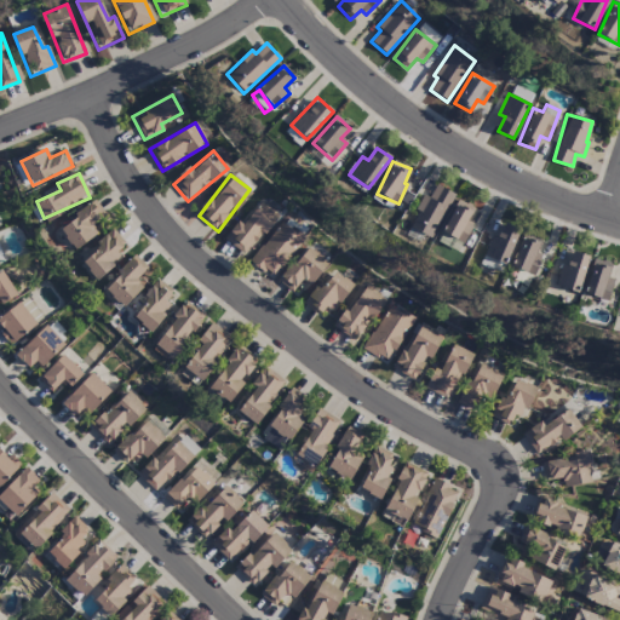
[(408,227),(431,239),(454,195),(435,184),(429,197),(424,196),(408,227)]
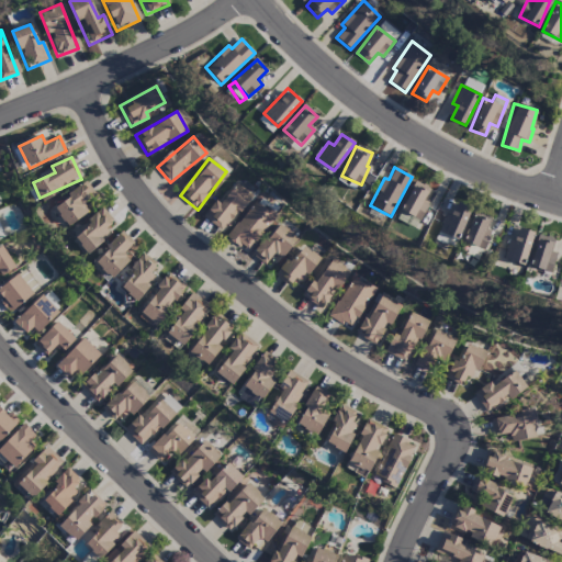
[(89,213),(83,203),(94,195),(86,181),(64,194),(67,200),(54,206),(66,226),(89,213)]
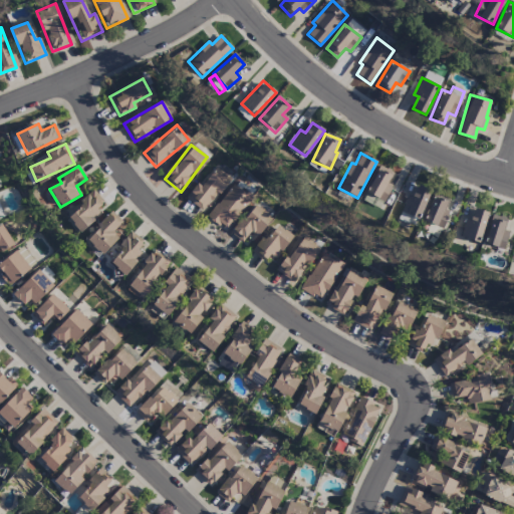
[(205,212),(228,177),(215,168),(201,188),(196,184),(185,199),(205,212)]
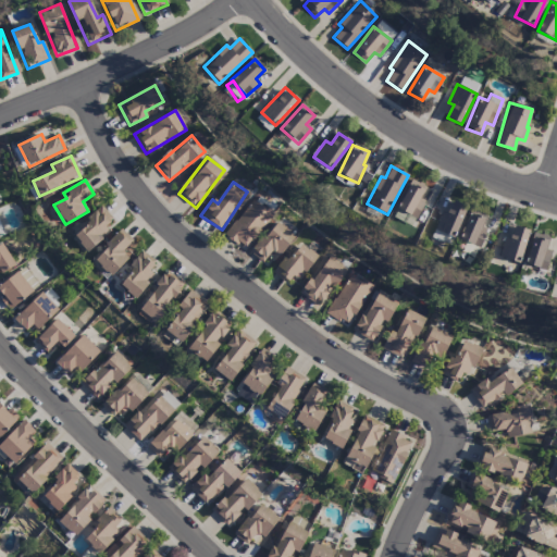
[(412,226),(423,201),(419,200),(424,189),(408,183),(393,218),(412,226)]
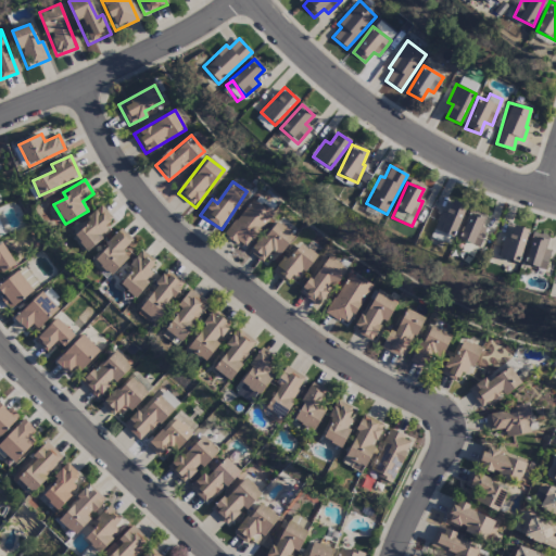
[(244,250),(273,213),(252,198),(224,235),(244,250)]
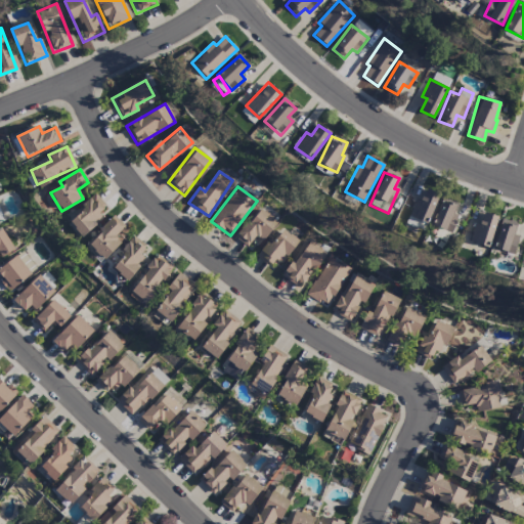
[(416,200),(407,216),(426,224),(439,195),(426,188),(420,202),(416,200)]
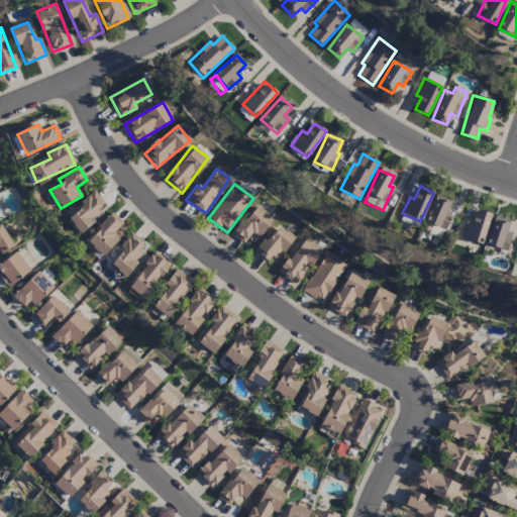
[(83,208),(69,219),(79,231),(107,208),(93,191),(79,203),(83,208)]
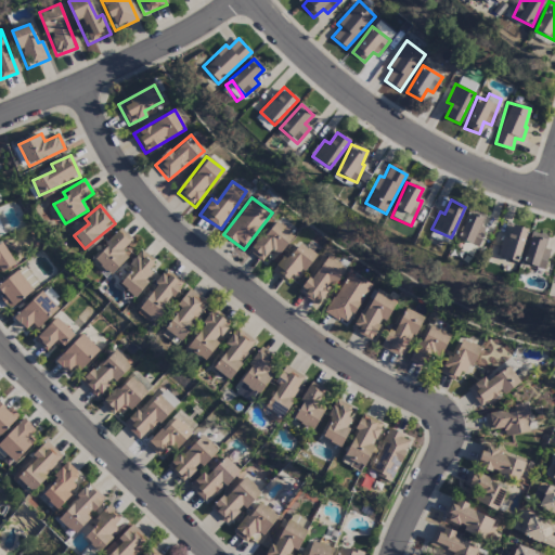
[(479,228),(482,218),(468,211),(457,239),(477,247),(485,230),(479,228)]
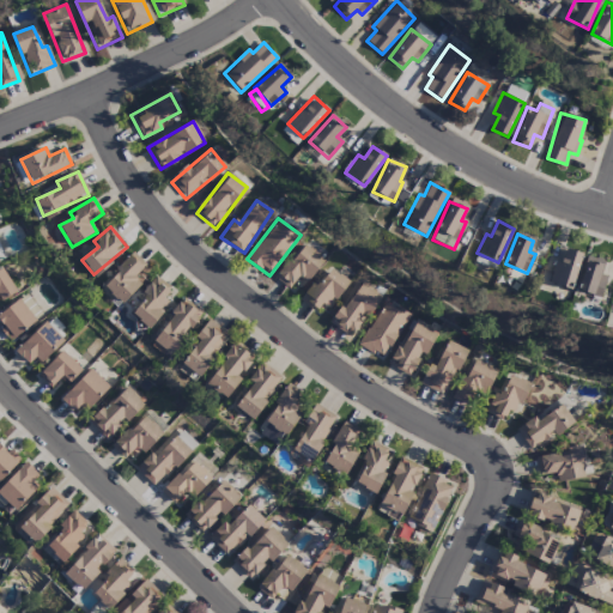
[(298,277),(307,283),(325,259),(303,243),(277,279),(289,289),(298,277)]
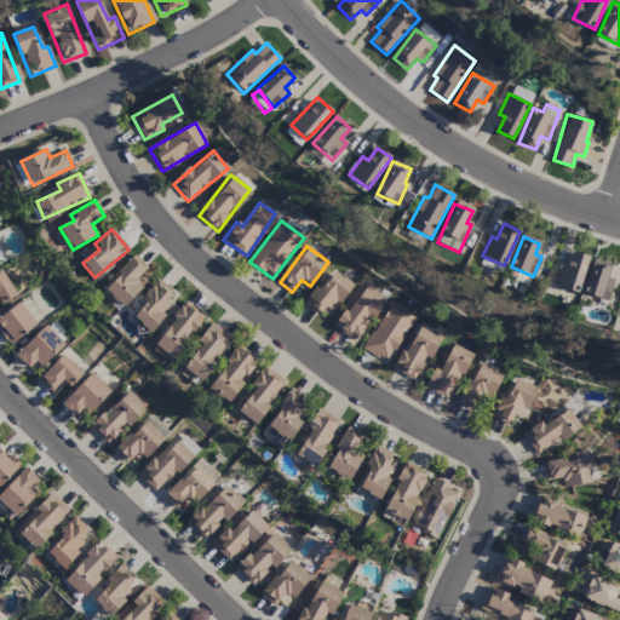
[(568,267),(560,265),(555,287),(579,292),(587,256),(570,252),(568,267)]
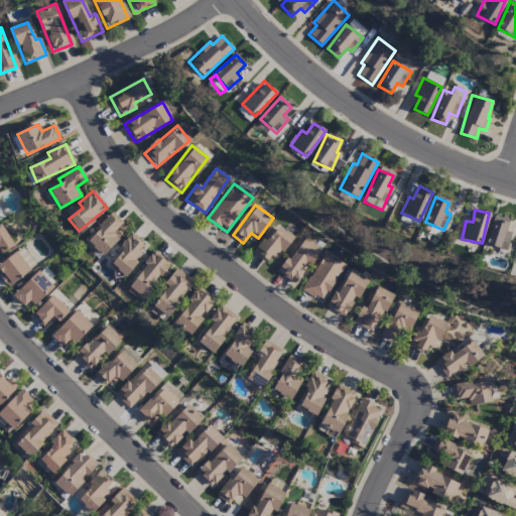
[(119,239),(113,233),(120,226),(109,215),(86,239),(103,255),(119,239)]
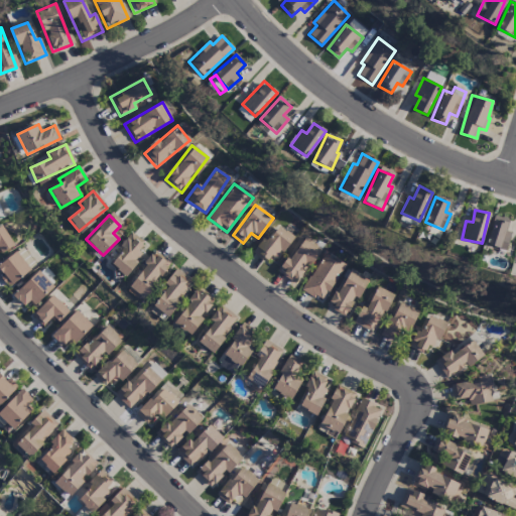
[(505,251),(511,233),(505,231),(509,220),(493,216),(485,245),(505,251)]
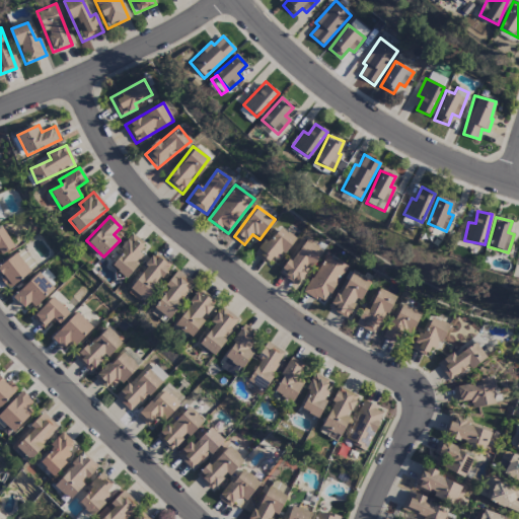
[(254,255),(270,267),(293,237),(278,226),(254,255)]
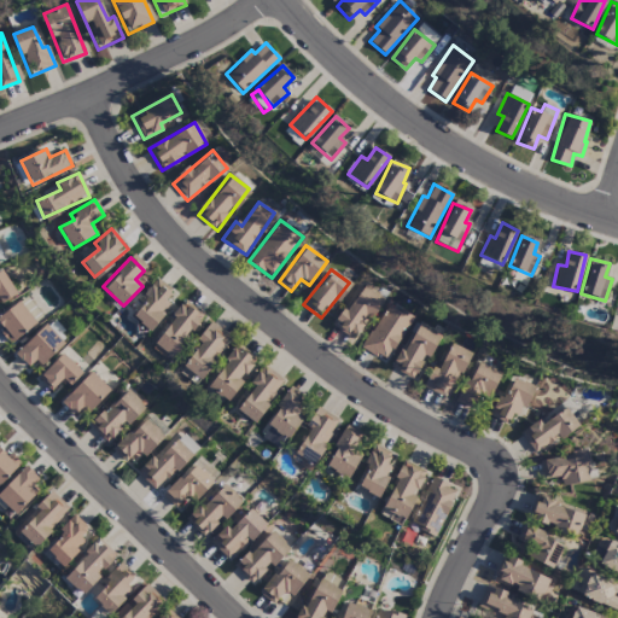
[(0,302),(16,296),(4,272),(0,272),(0,302)]
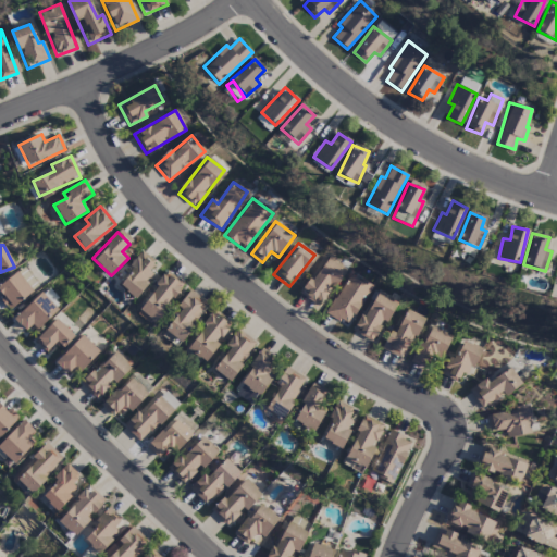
[(132,270),(120,286),(134,298),(159,264),(140,251),(128,268),(132,270)]
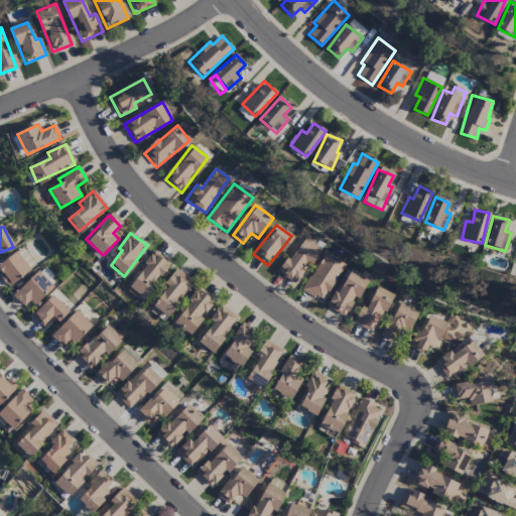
[(295,284),(320,248),(303,236),(278,273),(295,284)]
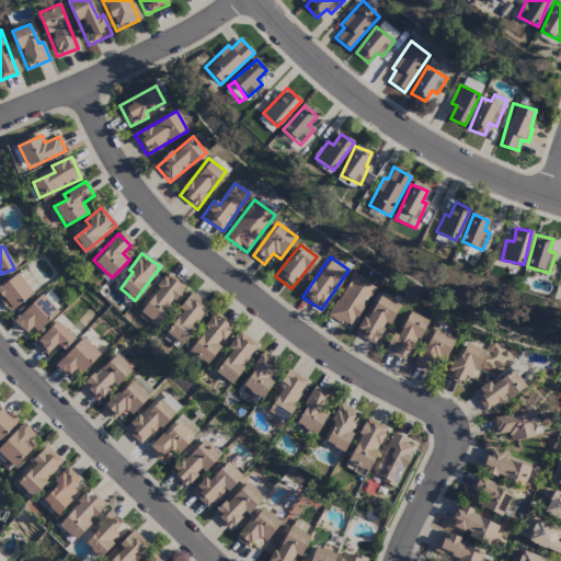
[(19,273),(29,288),(35,284),(25,268),(19,273)]
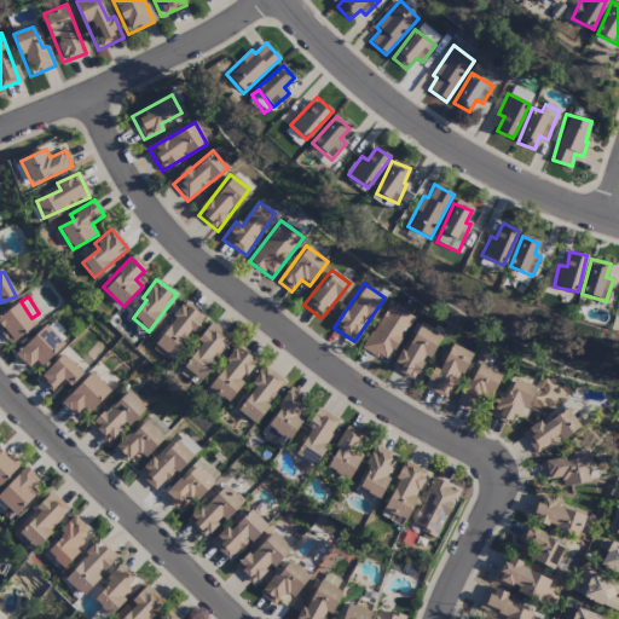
[(0,317),(0,329),(11,343),(36,323),(19,302),(0,317)]
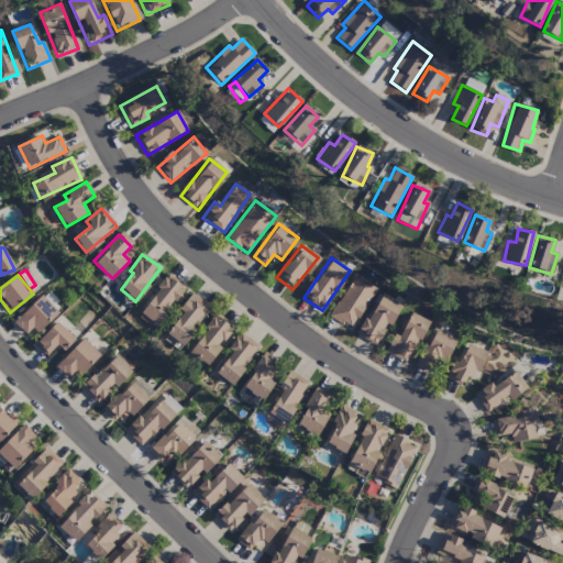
[(156,328),(186,288),(167,275),(139,315),(156,328)]
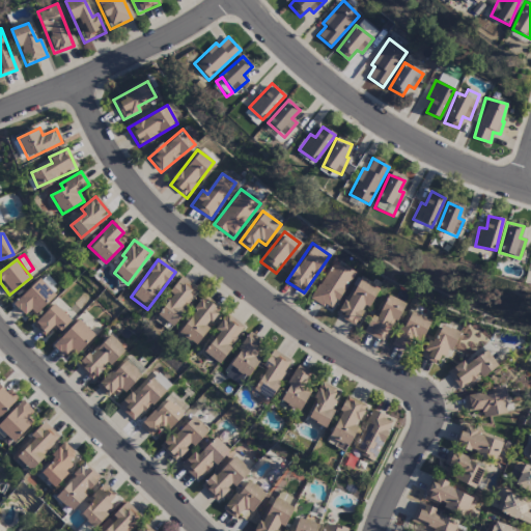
[(311,298),(332,310),(354,273),(332,261),(311,298)]
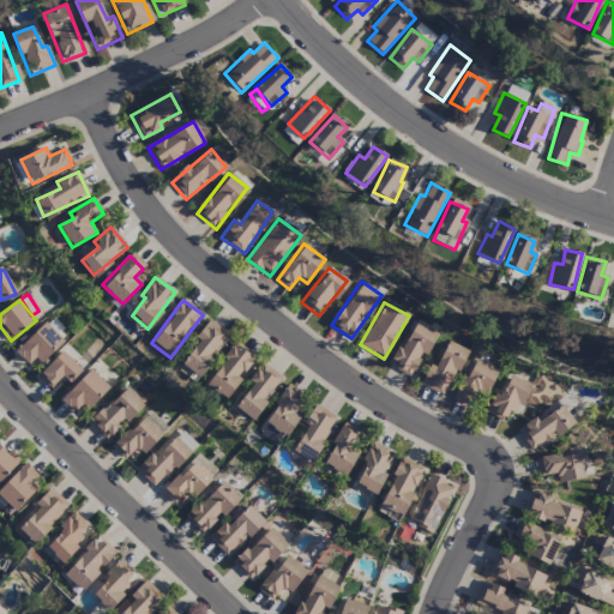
[(229,335),(209,320),(180,365),(199,378),(229,335)]
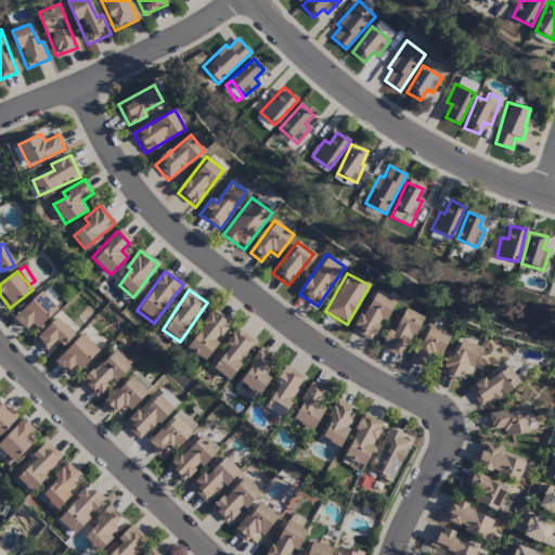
[(395,300),(375,289),(351,331),(371,341),(395,300)]
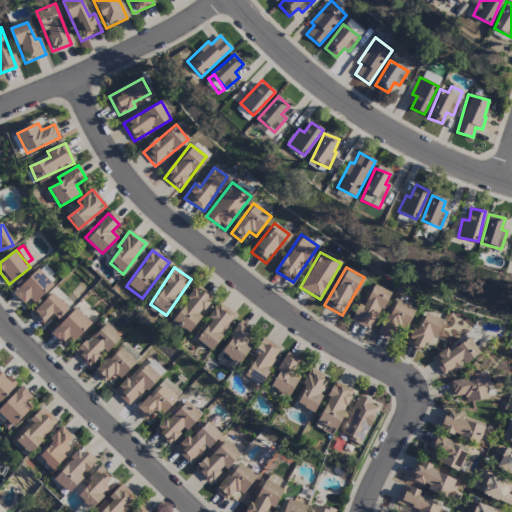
[(52,283),(37,269),(12,293),(26,308),(52,283)]
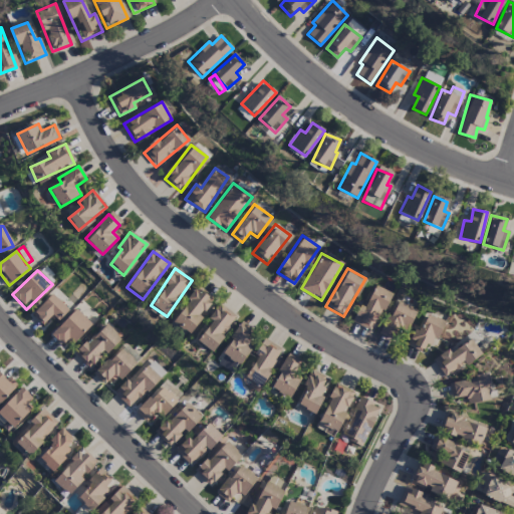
[(392,294),(372,285),(354,323),(369,331),(379,309),(383,311),(392,294)]
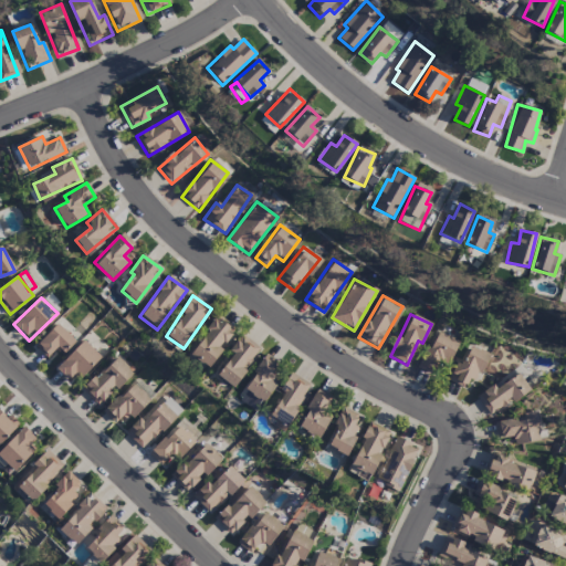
[(221,347),(234,331),(217,317),(189,354),(208,368),(222,349),(221,347)]
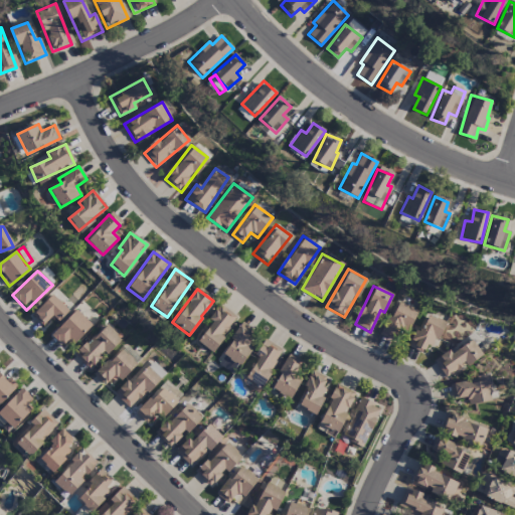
[(57,322),(68,311),(51,295),(31,316),(42,326),(51,316),(57,322)]
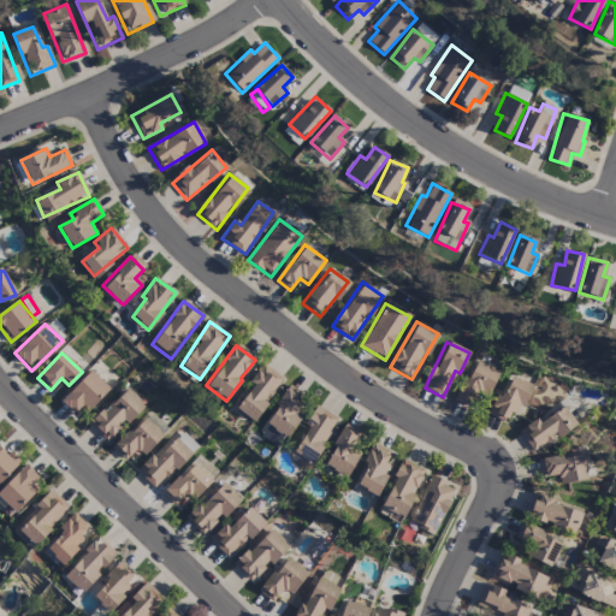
[(456,401),(473,408),(480,391),(489,395),(499,372),(474,360),(456,401)]
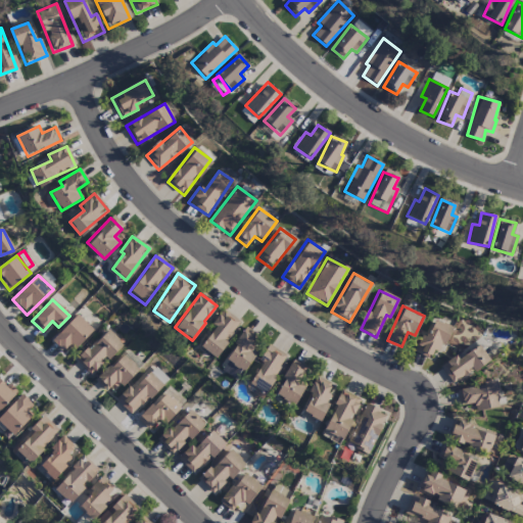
[(215,359),(228,343),(225,341),(240,322),(224,308),(211,323),(216,327),(199,346),(215,359)]
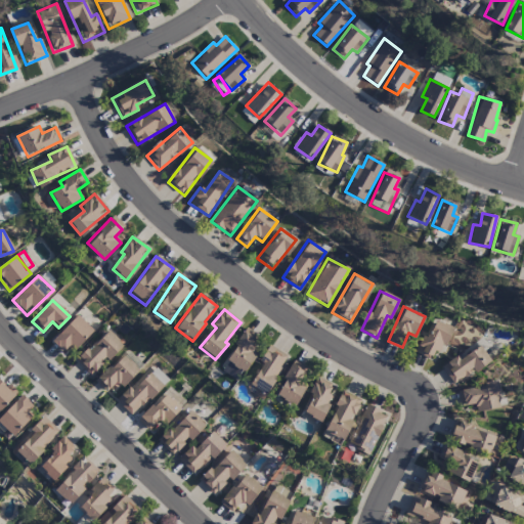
[(51,342),(63,352),(70,346),(75,351),(93,331),(77,315),(51,342)]
